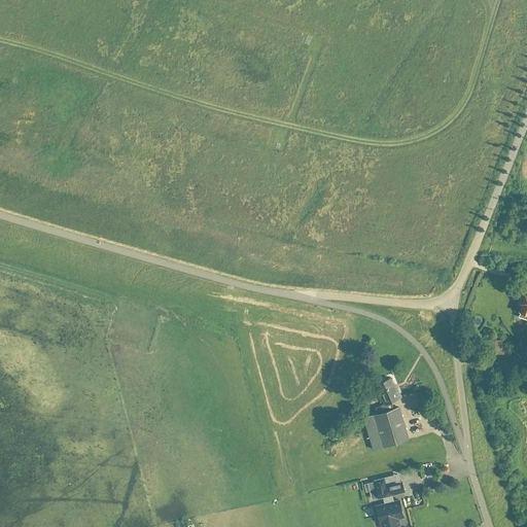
[(526,292),(523,291),(518,305),(521,306),(519,312),(520,313),(519,317),(526,320),(526,318),(526,292)]
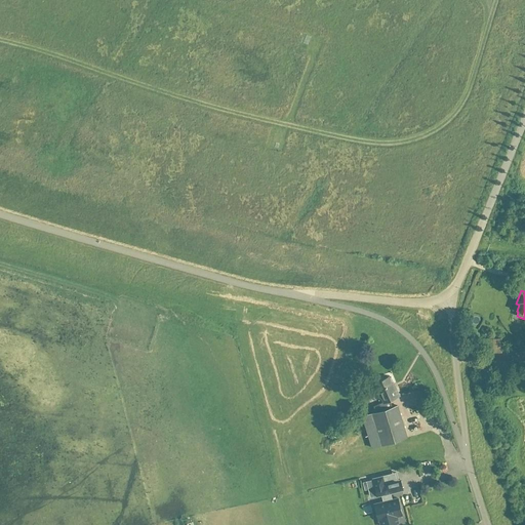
[(501,352),(500,338),(484,338),(484,353),(501,352)]
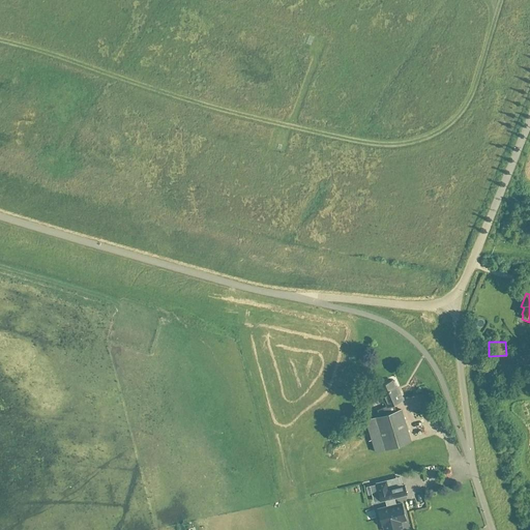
[(411,441),(402,409),(396,411),(392,404),(403,400),(399,390),(398,391),(392,380),(378,386),(387,406),(377,410),(380,416),(365,420),(376,451),(411,441)]
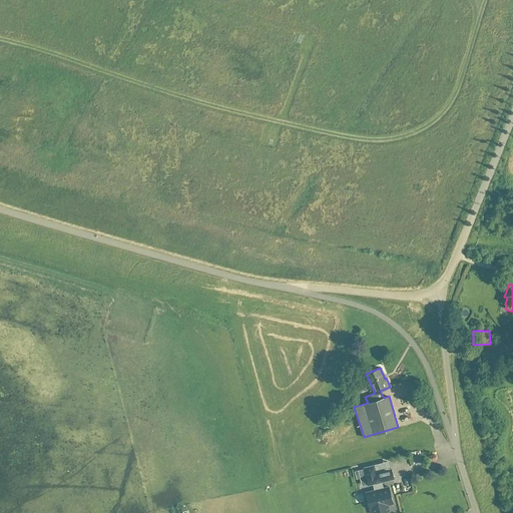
[(319,404),(299,408),(301,414),(320,410),(319,404)]
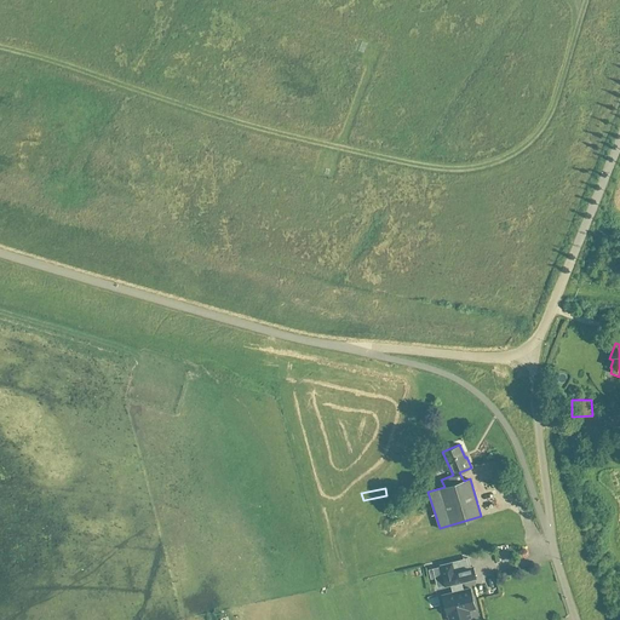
[(454,619),(470,616),(468,609),(475,608),(470,587),(463,590),(461,581),(476,578),(472,566),(470,567),(468,558),(440,564),(445,585),(451,584),(452,592),(442,595),(447,614),(448,614),(449,619),(454,619)]
